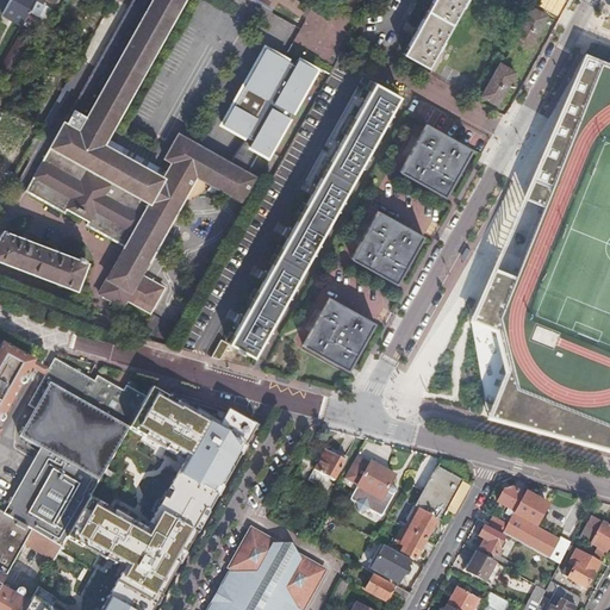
[(1,12),(22,24),(29,10),(33,0),(7,0),(1,12)]
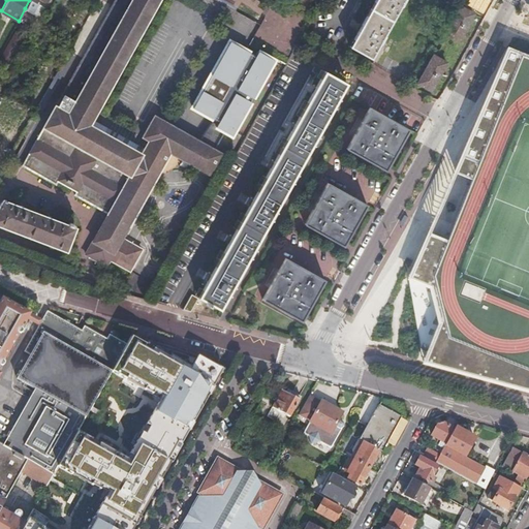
[(109,213),(86,253),(106,266),(110,258),(129,270),(141,249),(122,238),(170,151),(210,174),(221,153),(214,148),(187,133),(154,115),(143,135),(149,139),(145,148),(142,153),(89,124),(158,0),(113,0),(43,126),(36,139),(38,141),(31,153),(29,152),(22,165),(56,184),(58,180),(76,190),(74,194),(109,213)]
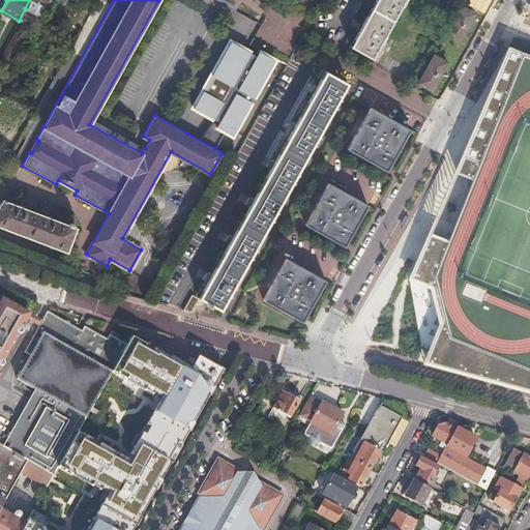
[(48,0),(29,0),(25,8),(34,13),(37,9),(35,7),(38,0),(43,0),(48,2),(48,0)]
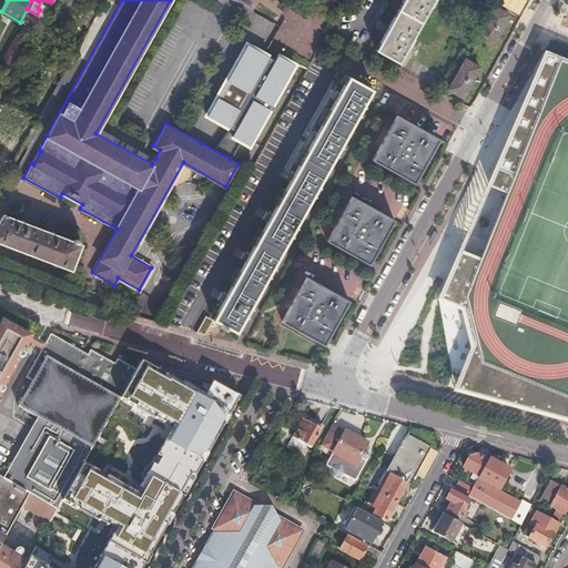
[(433,0),(403,0),(376,50),(399,63),(421,24),(433,0)]
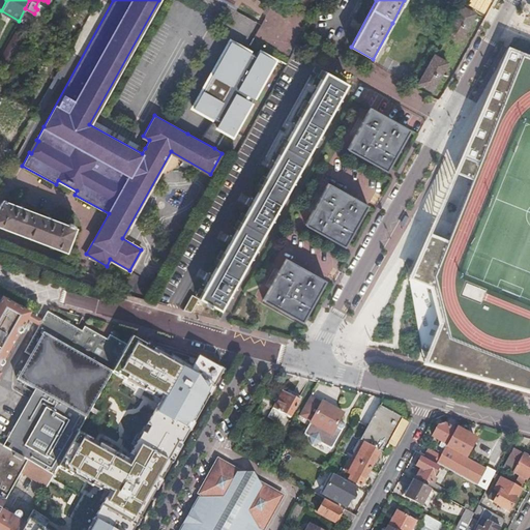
[(474,13),(462,6),(446,34),(459,41),(474,13)]
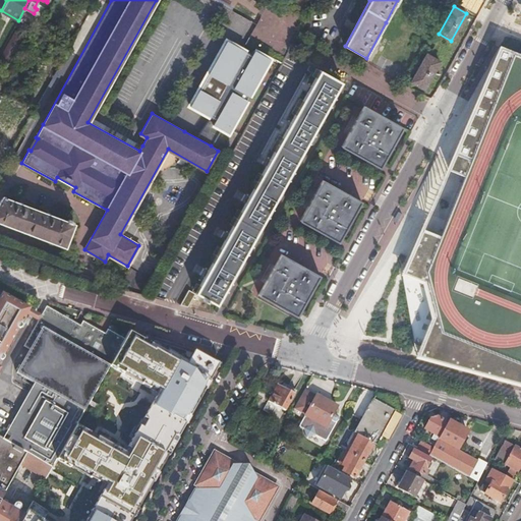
[(23,35),(15,31),(0,57),(0,58),(7,63),(23,35)]
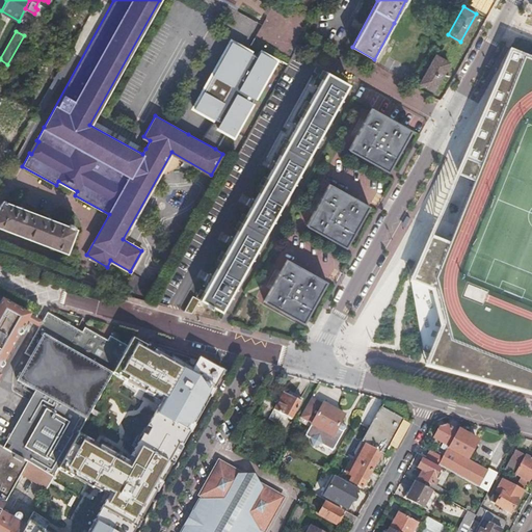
[(203,113),(188,134),(215,149),(225,131),(232,135),(274,59),(246,44),(245,48),(218,34),(183,101),(203,113)]
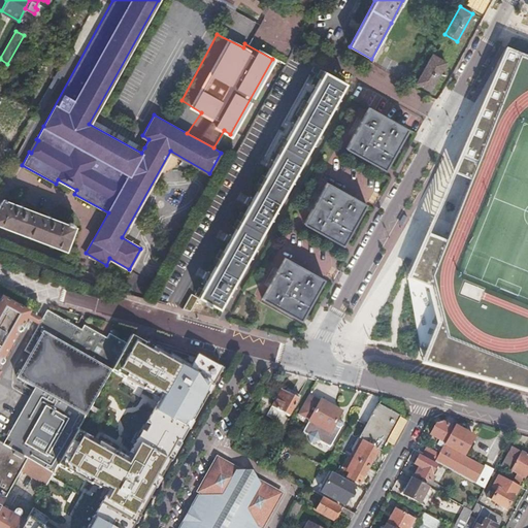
[(58,38),(53,47),(60,51),(65,42),(58,38)]
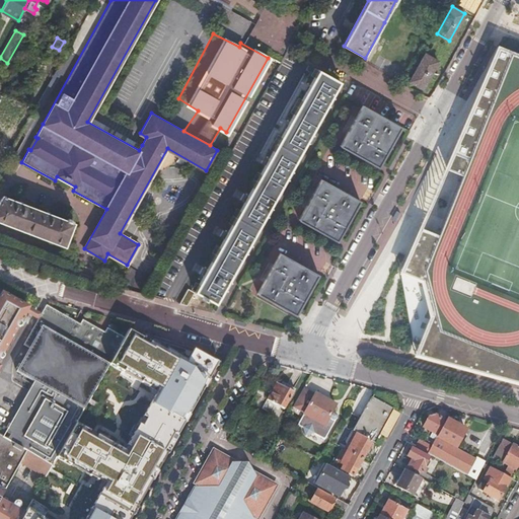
[(69,46),(44,90),(49,93),(73,49),(69,46)]
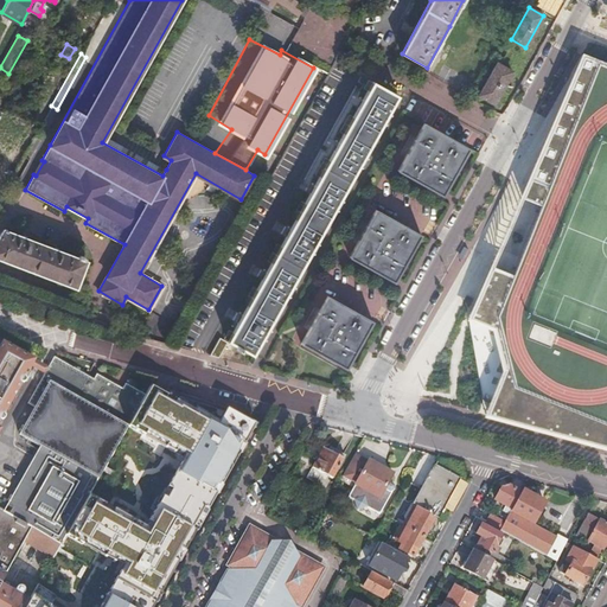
[(606,64),(582,55),(525,197),(544,204),(518,276),(508,273),(496,268),(475,319),(485,323),(492,325),(517,336),(504,366),(485,414),(606,447),(606,64)]
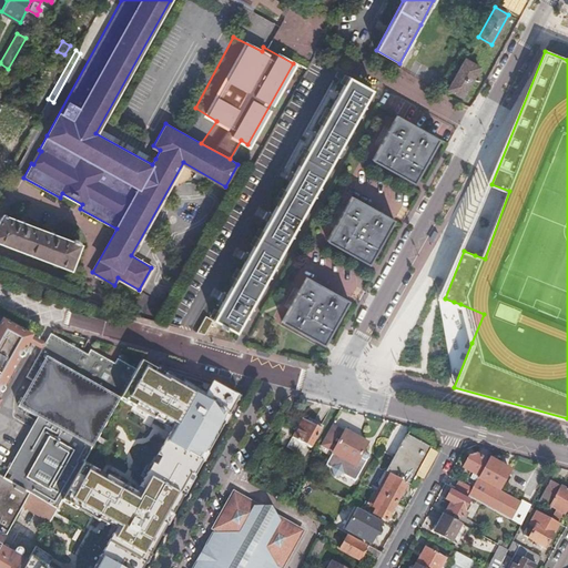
[(479,67),(466,59),(449,89),(463,95),(479,67)]
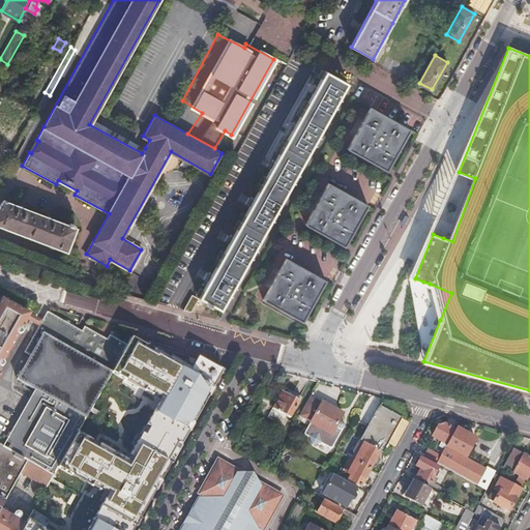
[(221,310),(347,83),(326,71),(199,297),(221,310)]
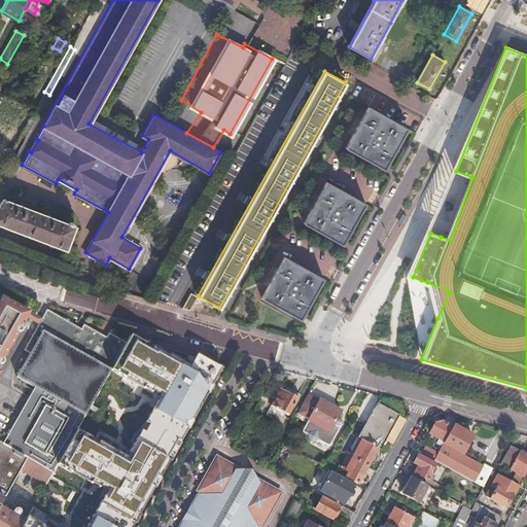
[(33,112),(30,117),(35,120),(46,99),(42,97),(33,112)]
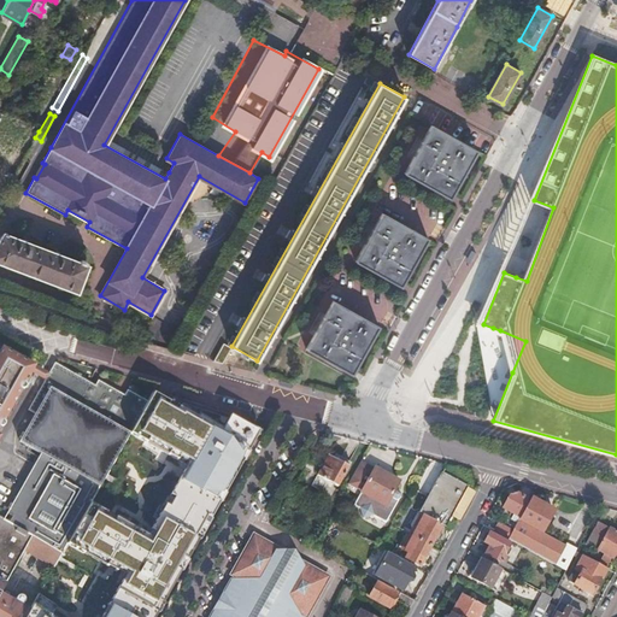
[(476,151),(430,124),(404,174),(450,199),(476,151)]
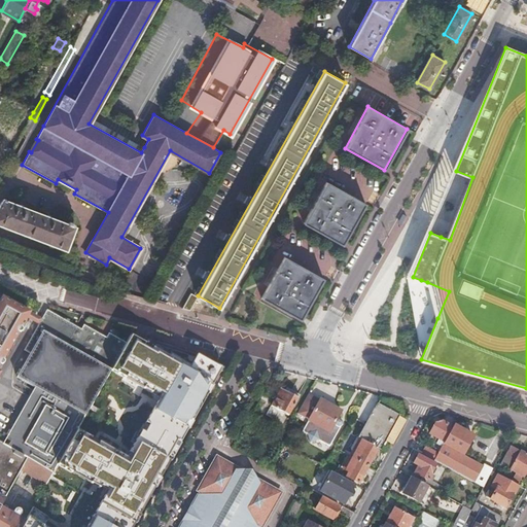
[(89,124),(141,152),(144,147),(92,118),(89,124)]
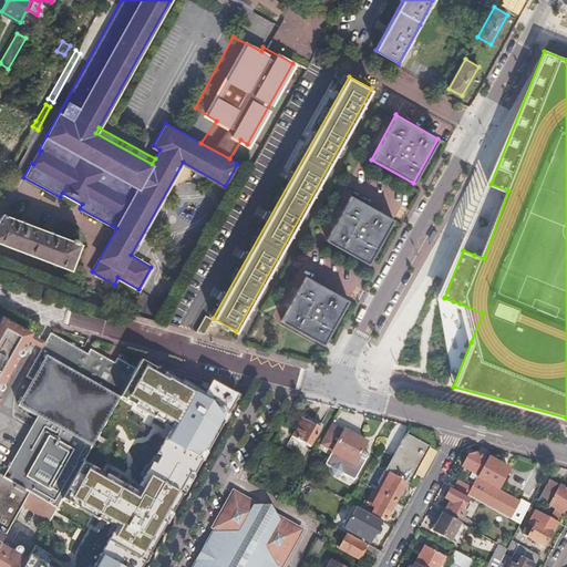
[(39,150),(31,163),(33,164),(41,151),(39,150)]
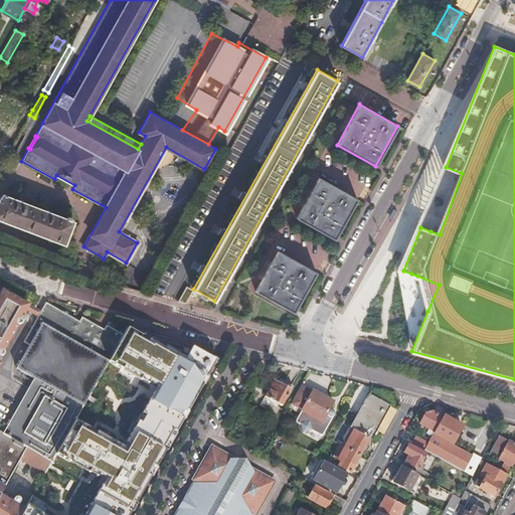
[(356,198),(319,177),(297,217),(334,238),(356,198)]
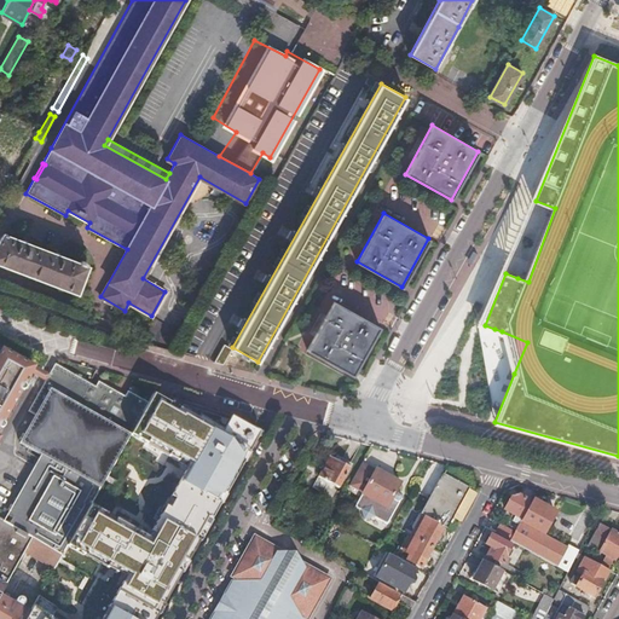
[(10,233),(5,231),(0,238),(0,262),(76,291),(87,266),(85,265),(86,261),(80,259),(79,262),(7,236),(10,233)]
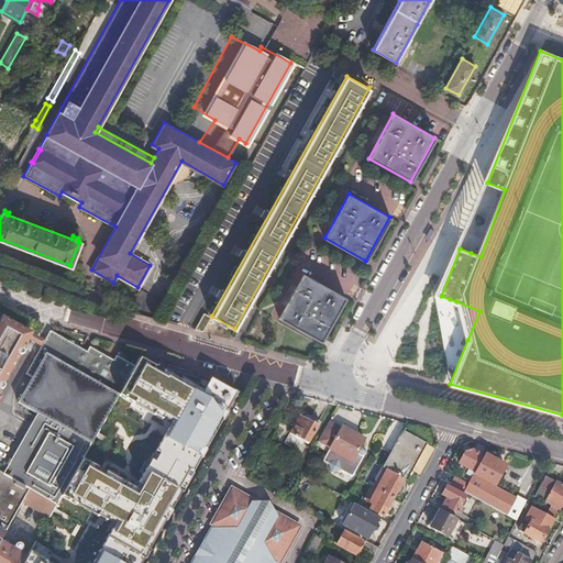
[(345,298),(304,274),(279,318),(321,342),(345,298)]
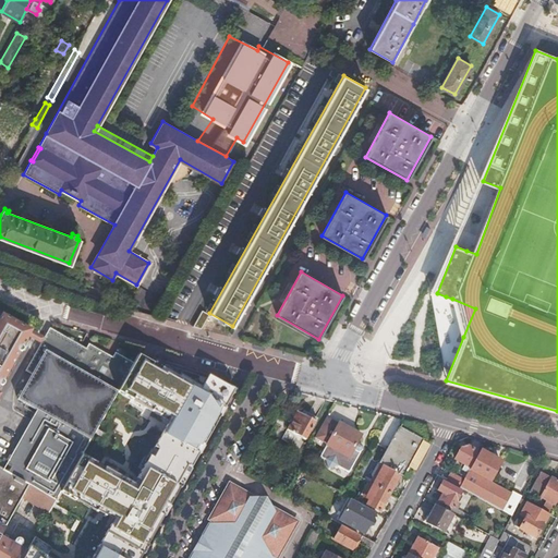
[(274,313),(290,283),(280,278),(265,307),(274,313)]
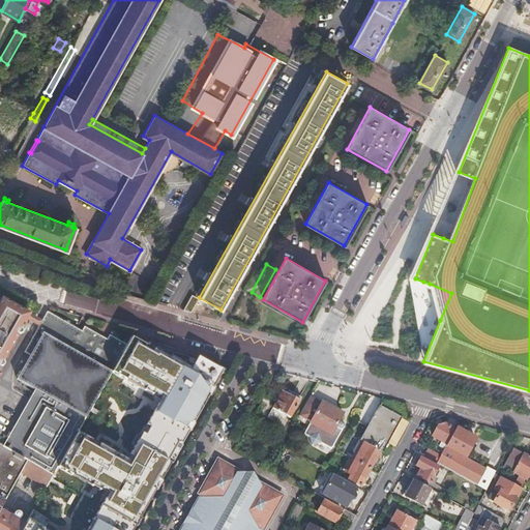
[(0,444),(0,363),(26,319),(28,315),(3,300),(0,305),(0,507),(20,473),(27,461),(8,449),(4,447),(0,444)]
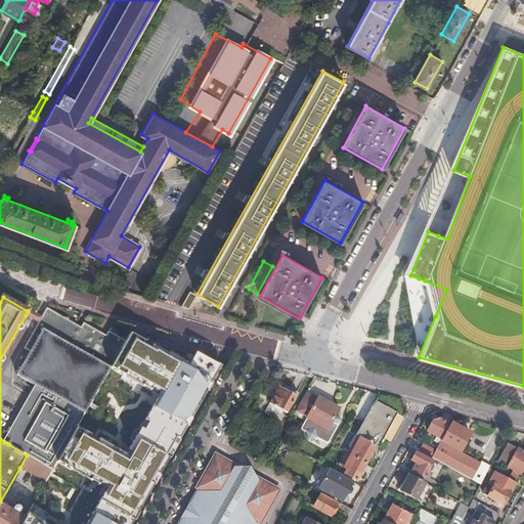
[(27,455),(52,470),(57,461),(77,427),(85,412),(111,367),(126,340),(110,330),(106,334),(84,321),(81,328),(47,308),(42,317),(39,322),(31,338),(37,341),(31,352),(18,376),(36,386),(40,388),(8,444),(27,455)]
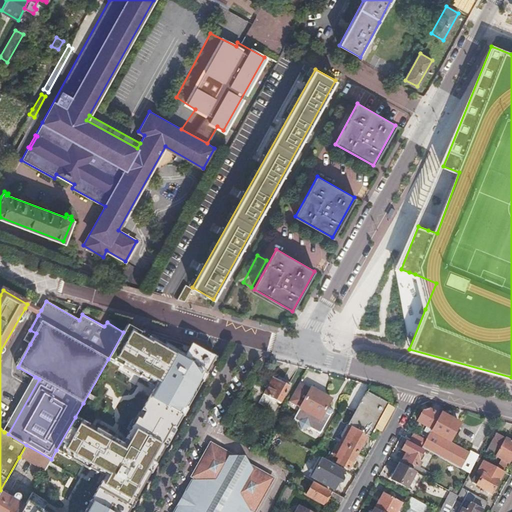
[(38,315),(41,310),(30,304),(27,309),(38,315)]
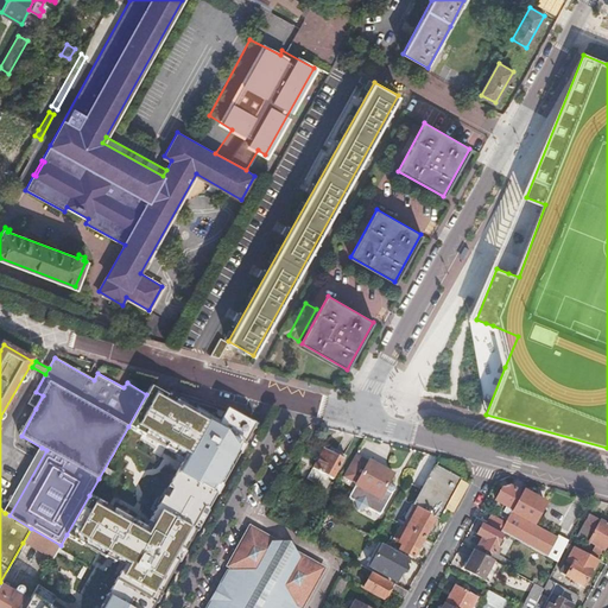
[(151,386),(146,394),(128,426),(192,462),(190,467),(194,469),(189,477),(177,472),(168,487),(172,489),(168,498),(163,496),(149,521),(153,524),(150,529),(114,510),(112,513),(103,508),(106,504),(89,495),(67,534),(83,544),(84,542),(107,553),(105,556),(115,562),(118,559),(125,564),(107,596),(111,599),(106,607),(102,605),(100,607),(49,607),(56,597),(39,584),(29,601),(25,607),(152,607),(156,603),(152,601),(157,593),(162,595),(178,562),(175,559),(182,550),(185,552),(196,531),(194,529),(204,508),(208,511),(217,494),(213,493),(219,483),(222,485),(257,424),(228,409),(168,388),(165,393),(151,386)]
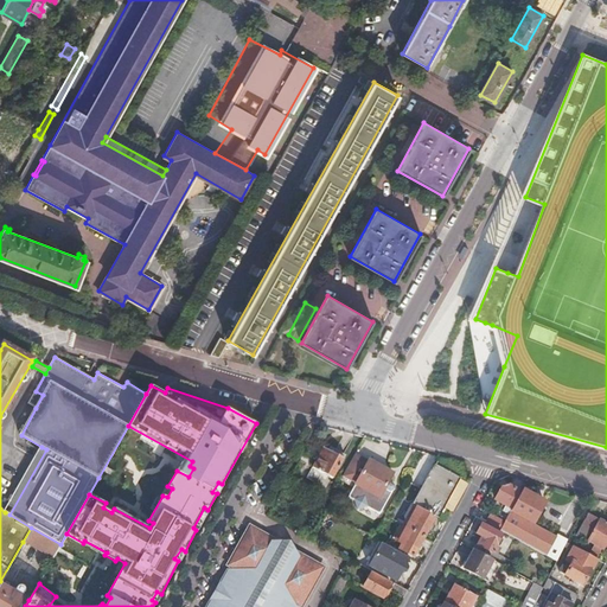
[(29,403),(36,408),(43,395),(36,391),(29,403)]
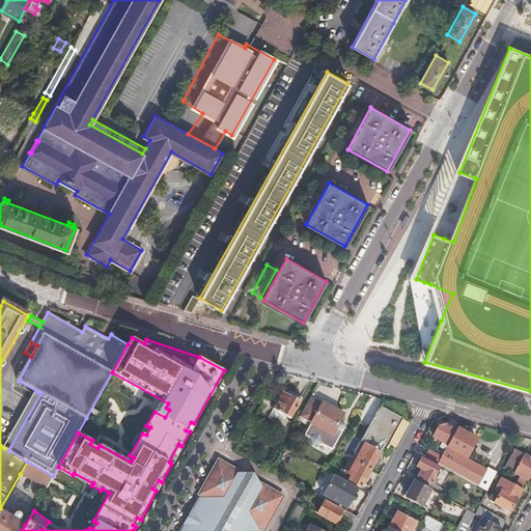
[(4,448),(8,450),(40,393),(36,391),(4,448)]
